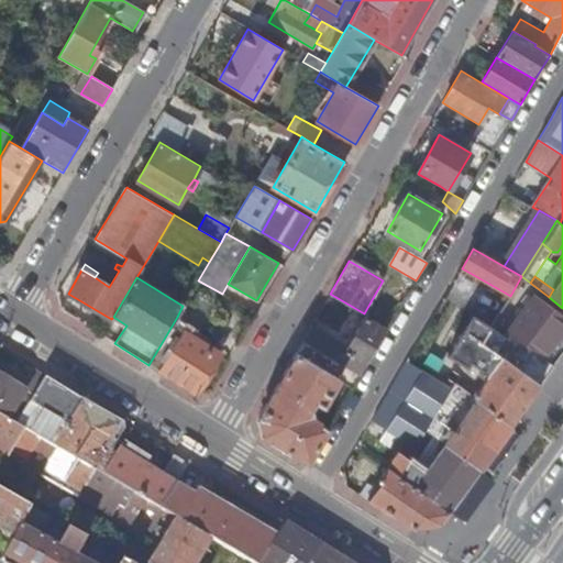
[(510,296),(505,293),(493,310),(498,313),(510,296)]
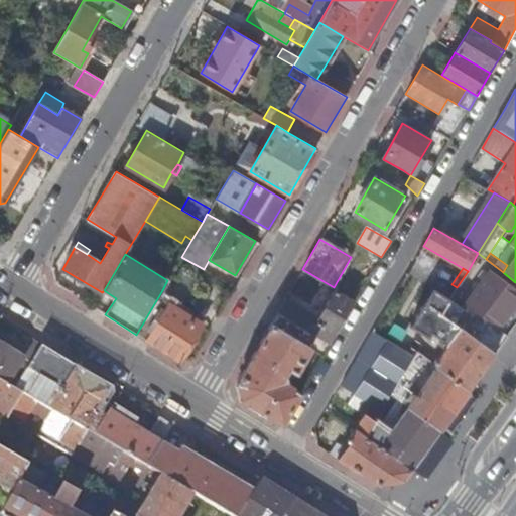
[(493,354),(506,336),(496,328),(515,298),(515,289),(490,270),(452,323),(493,354)]
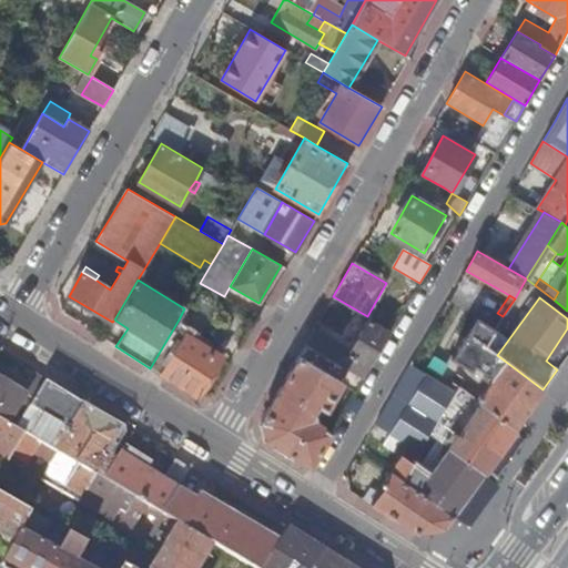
[(472,314),(477,317),(496,328),(501,317),(477,303),(472,314)]
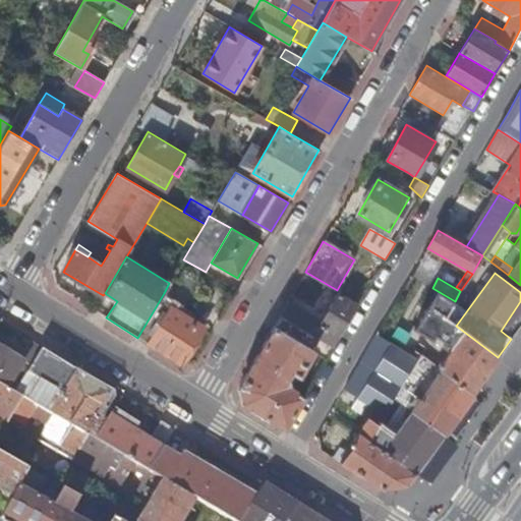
[(321,321),(288,301),(286,304),(280,315),(333,347),(359,303),(338,291),(321,321)]
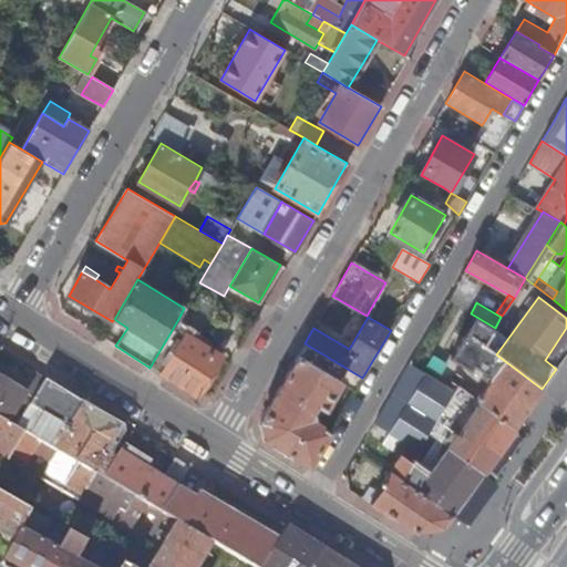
[(484,344),(490,334),(495,328),(476,317),(451,357),(468,369),(484,344)]
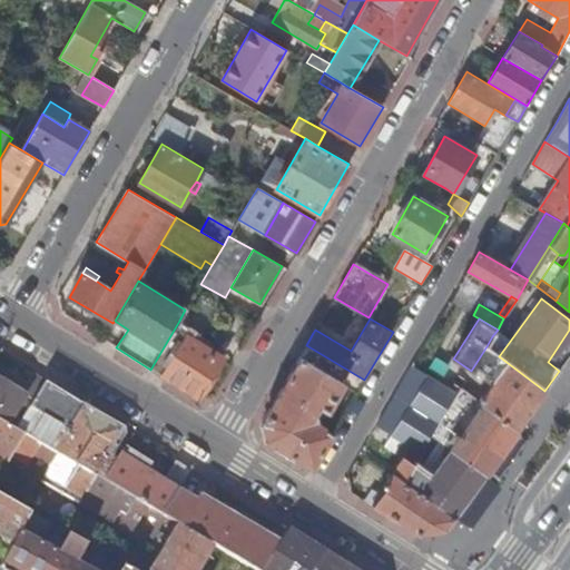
[(179,321),(150,370),(197,397),(198,397),(223,357),(194,338),(197,332),(179,321)]
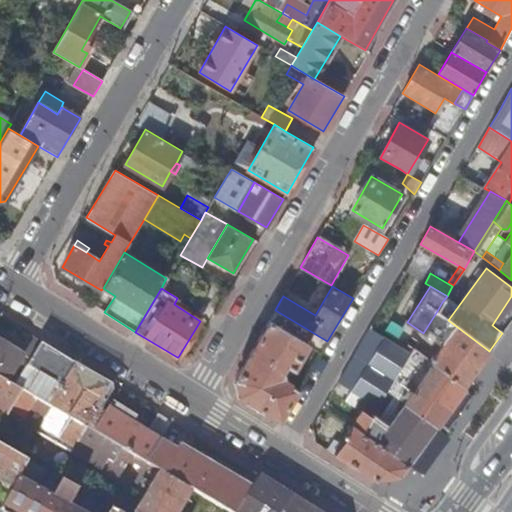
[(437,311),(442,316),(448,306),(442,302),(437,311)]
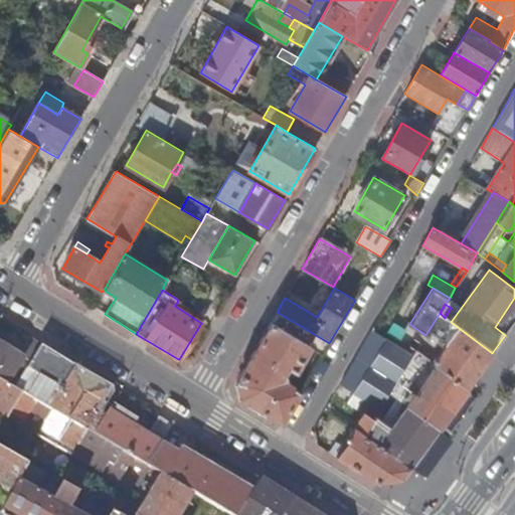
[(329,343),(277,312),(235,382),(240,397),(282,423),(301,391),(284,382),(282,374),(285,368),(294,373),(309,347),(322,355),(329,343)]
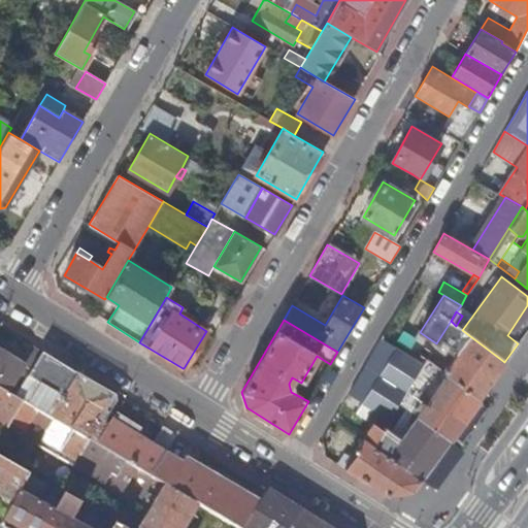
[(477,399),(504,362),(462,330),(456,326),(451,321),(436,343),(437,344),(440,339),(452,348),(449,352),(455,357),(442,372),(477,399)]
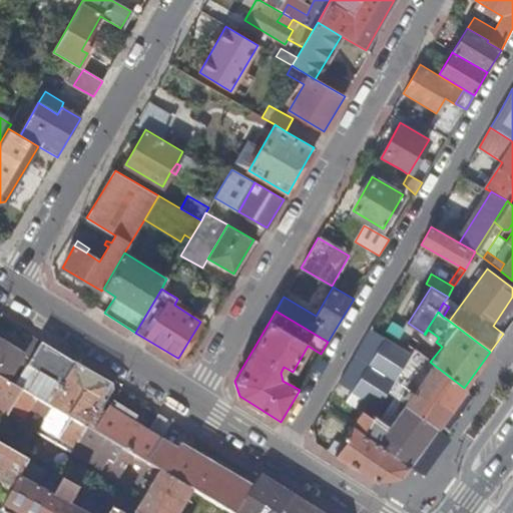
[(23,351),(0,336),(0,343),(20,355),(23,351)]
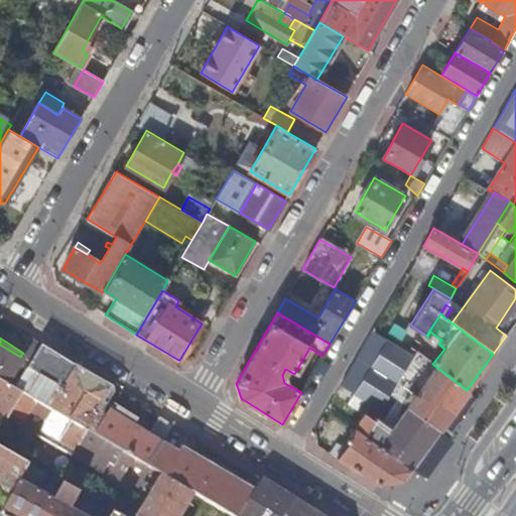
[(40,345),(31,339),(23,353),(20,357),(0,345),(0,370),(0,371),(11,377),(22,359),(29,363),(40,345)]
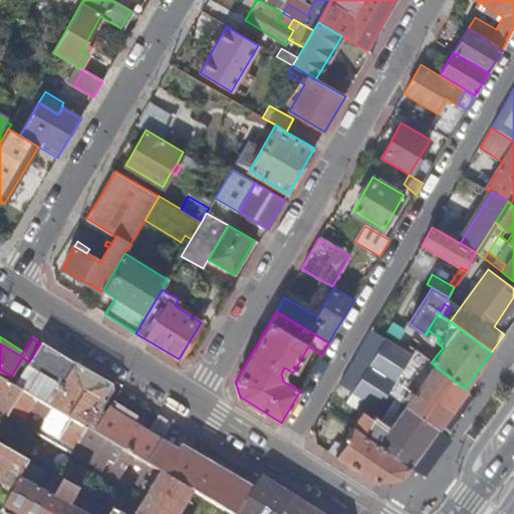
[(389,393),(413,354),(386,338),(346,402),(362,413),(345,436),(348,438),(334,457),(376,483),(401,478),(408,467),(362,435),(389,393)]
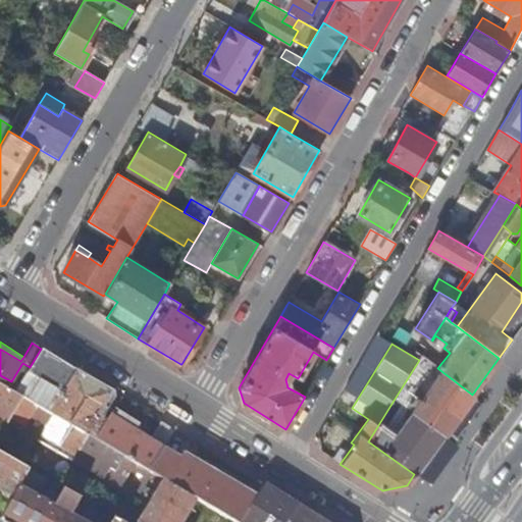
[(49,414),(95,440),(106,421),(97,416),(111,393),(41,349),(30,367),(27,373),(61,395),(49,414)]
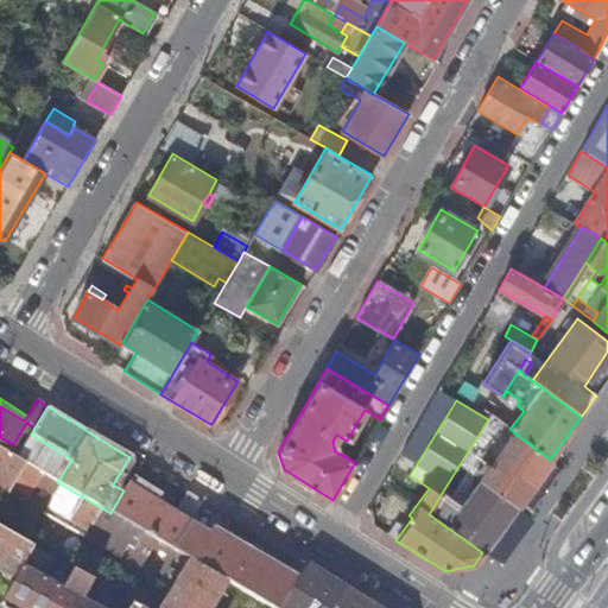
[(548,463),(550,460),(510,429),(491,415),(488,419),(460,464),(517,506),(520,500),(548,463)]
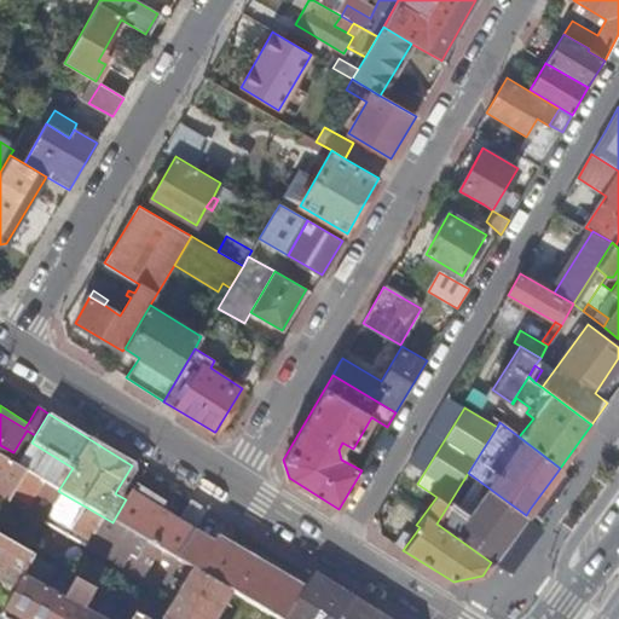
[(0,496),(9,502),(11,497),(47,518),(45,522),(106,560),(114,548),(129,557),(123,568),(139,578),(146,567),(171,580),(175,573),(183,578),(184,576),(189,579),(173,606),(167,603),(163,608),(168,612),(163,618),(215,618),(231,594),(175,560),(113,522),(58,491),(0,456),(0,496)]
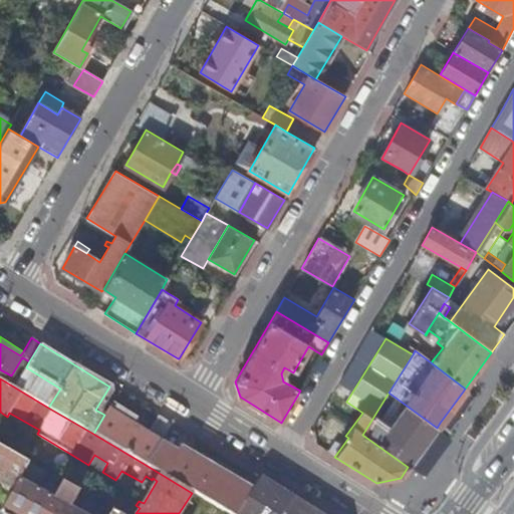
[(472,398),(463,392),(440,423),(449,430),(472,398)]
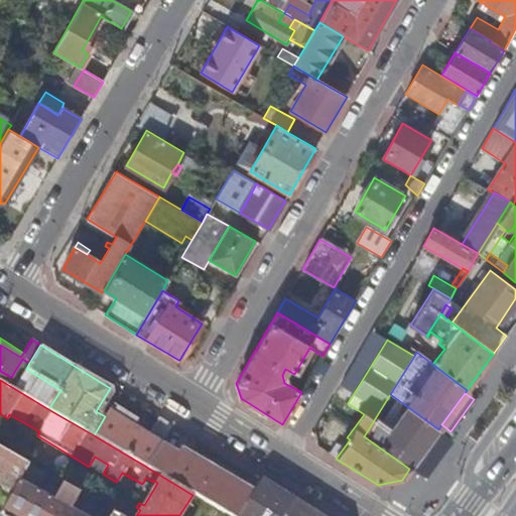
[(438,429),(390,394),(364,436),(409,469),(438,429)]
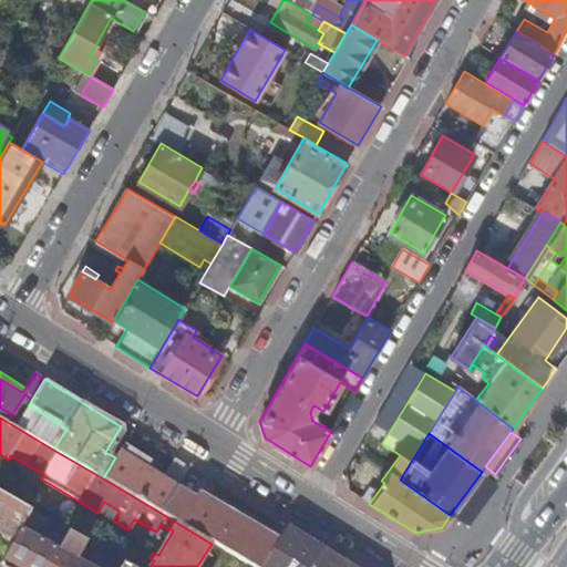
[(103,478),(161,513),(176,488),(188,468),(173,459),(160,480),(117,456),(115,457),(103,478)]
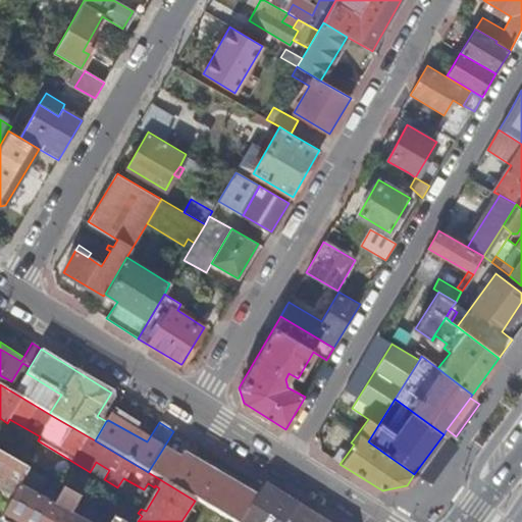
[(148,472),(195,501),(232,521),(240,521),(256,498),(184,455),(180,460),(162,450),(148,472)]
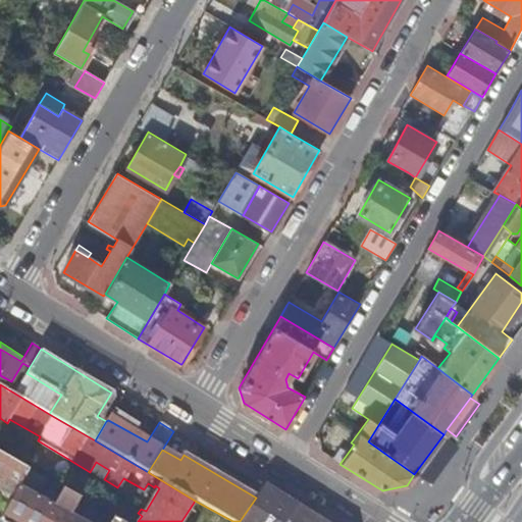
[(0,485),(15,494),(29,471),(0,455),(0,485)]
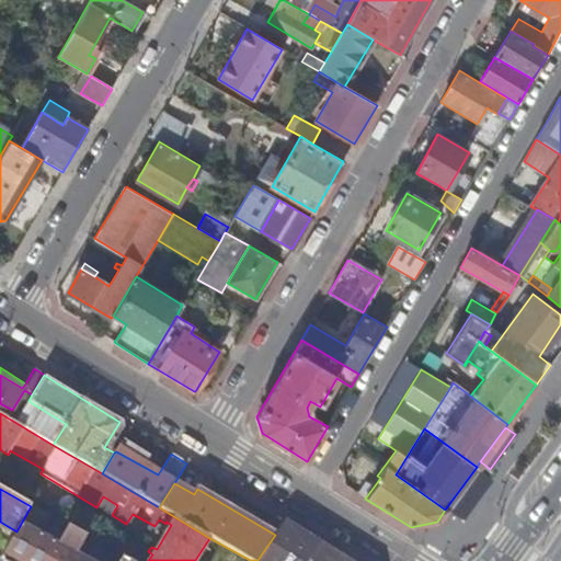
[(1,559),(3,560),(82,560),(75,557),(86,538),(68,528),(49,560),(30,548),(47,516),(31,506),(16,531),(1,559)]
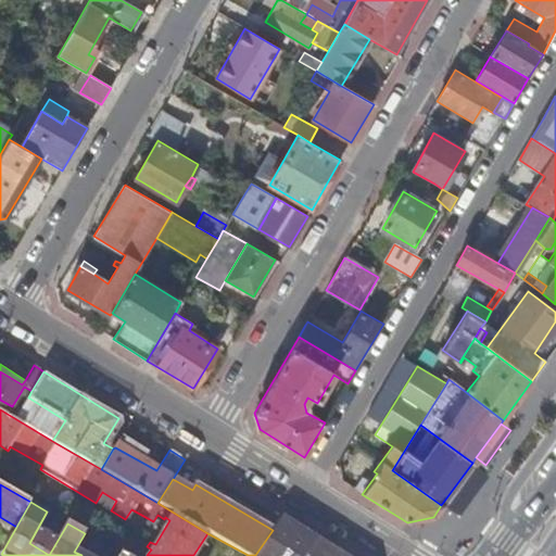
[(273,530),(255,555),(340,555),(280,519),(273,530)]
